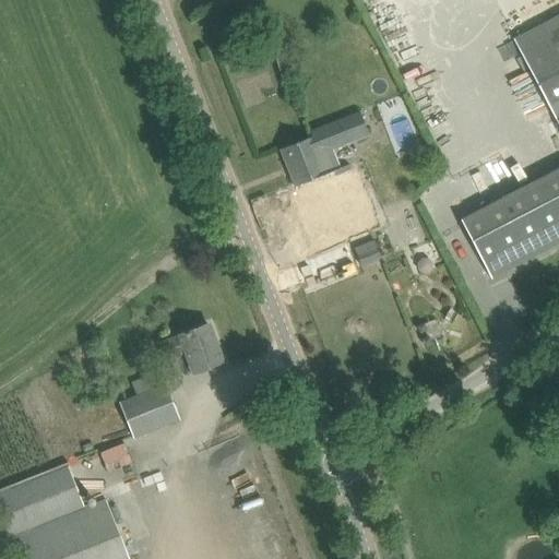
[(558,125),(558,168),(461,221),(488,272),(491,278),(558,242),(558,15),(514,39),(555,118),(558,125)]
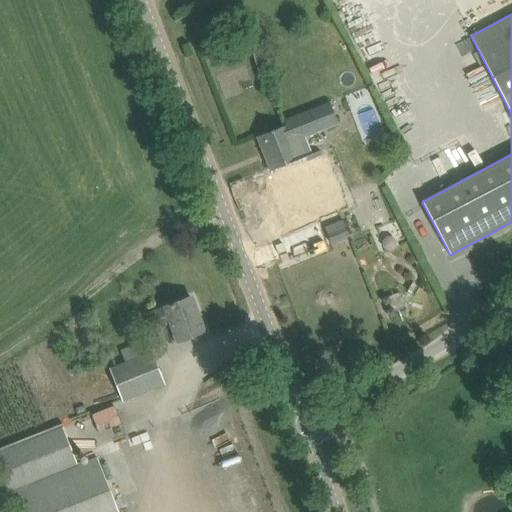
[(270,168),(289,216),(326,202),(320,187),(334,182),(326,162),(312,168),(307,154),(270,168)]
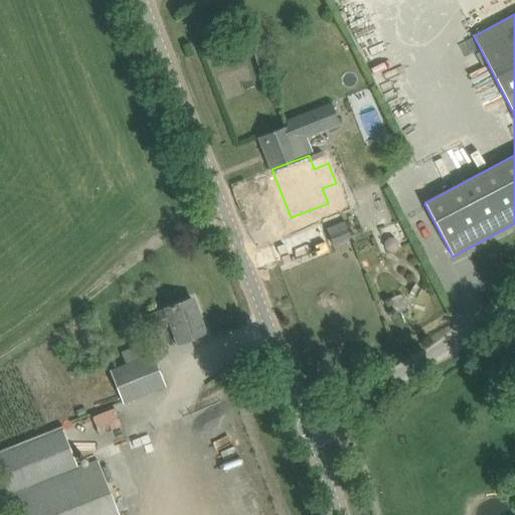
[(345,222),(326,229),(332,246),(351,238),(345,222)]
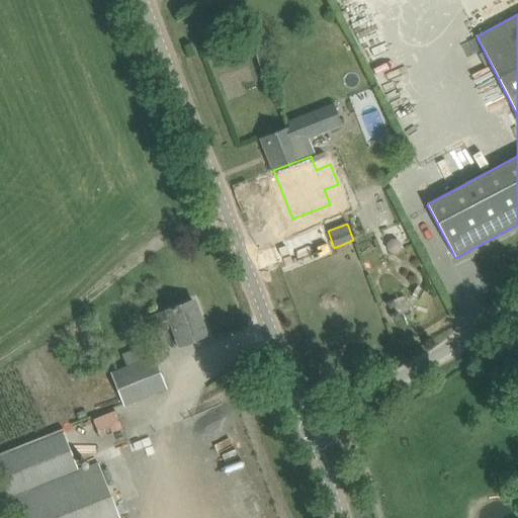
[(411,293),(384,301),(389,317),(416,309),(411,293)]
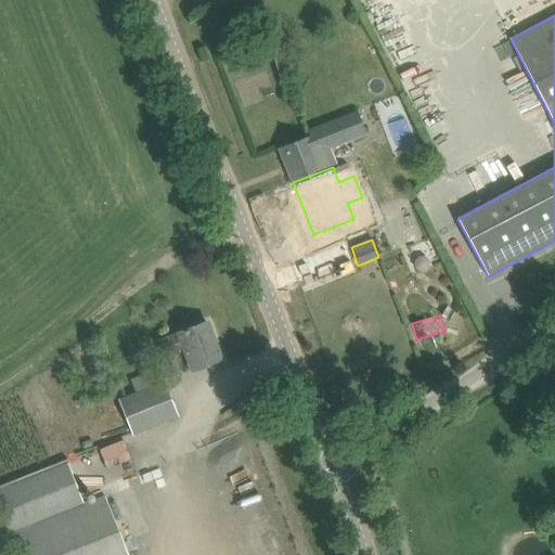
[(179,334),(157,341),(163,359),(185,350),(193,371),(221,360),(207,322),(179,333),(179,334)]
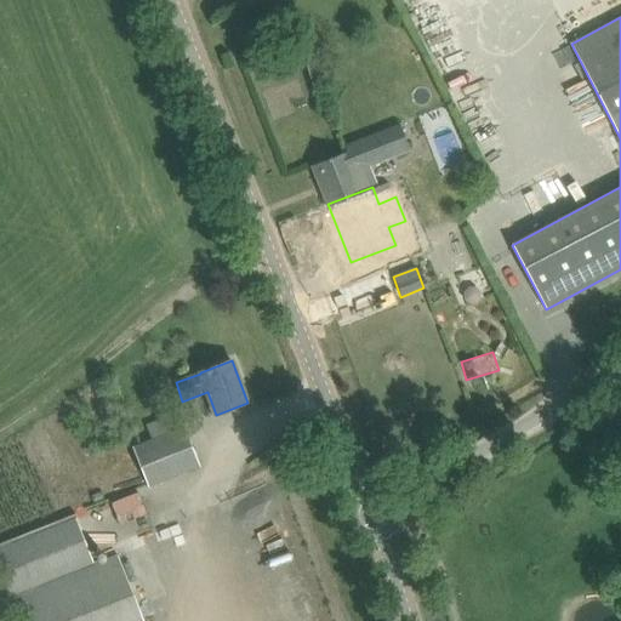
[(132,448),(148,486),(200,466),(184,427),(132,448)]
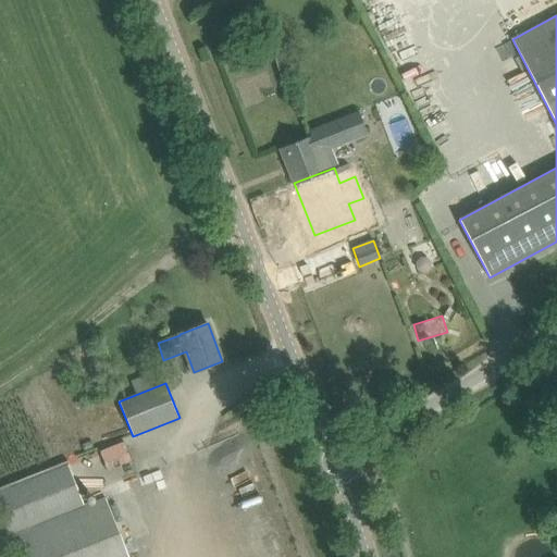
[(67,462),(0,489),(0,512),(10,536),(20,533),(28,556),(131,556),(126,545),(108,498),(84,507),(67,462)]
